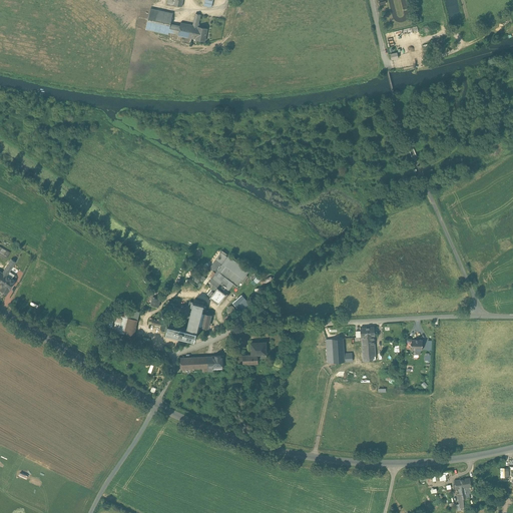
[(172,13),(150,8),(146,29),(168,34),(168,31),(178,34),(180,26),(170,24),(172,13)]
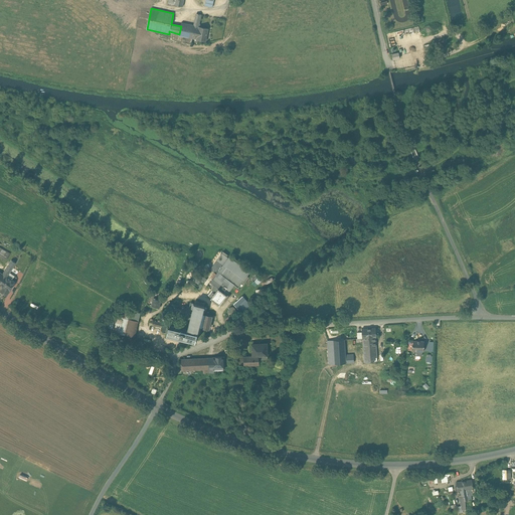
[(194,25),(181,22),(179,34),(179,35),(196,39),(199,26),(198,26),(201,14),(196,14),(194,25)]
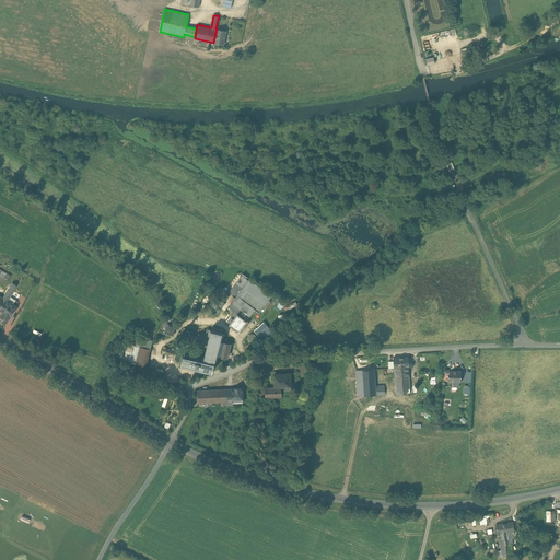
[(226,31),(217,28),(213,43),(223,45),(226,31)]
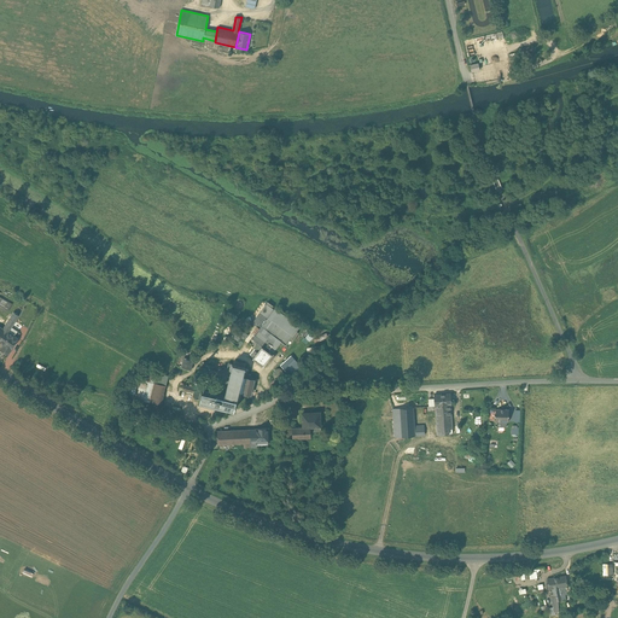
[(12,304),(0,297),(0,309),(3,312),(3,309),(7,313),(12,304)]
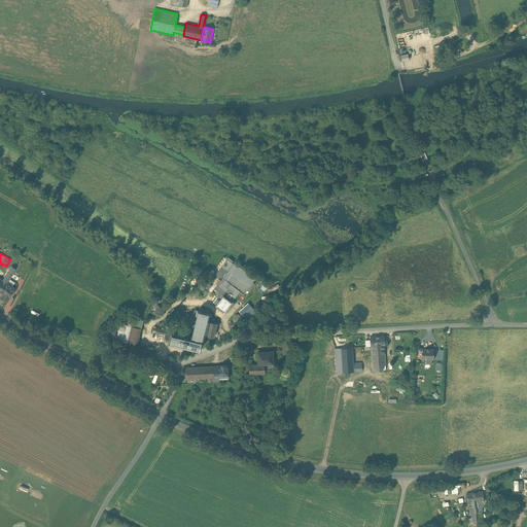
[(234,264),(227,259),(215,276),(221,280),(215,288),(215,289),(223,295),(220,299),(216,305),(225,312),(230,306),(229,306),(233,302),(240,291),(244,294),(255,279),(256,279),(256,278),(255,278),(235,262),(234,264)]
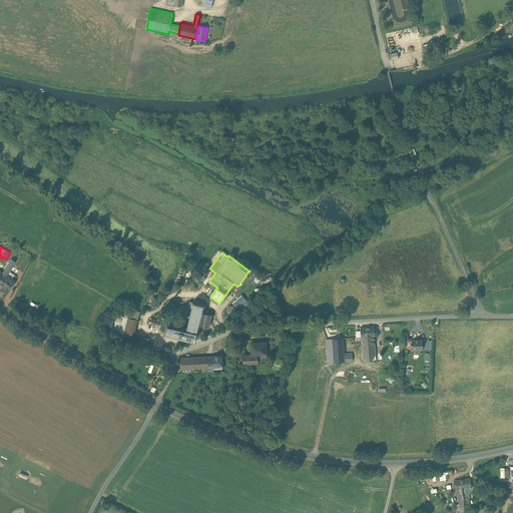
[(11,260),(3,274),(6,276),(7,276),(16,263),(11,260)]
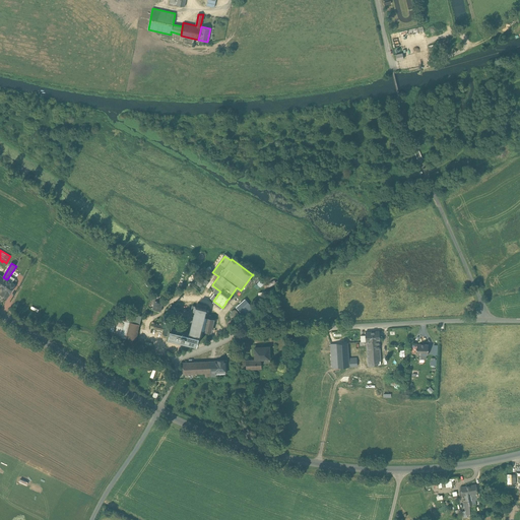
[(209,281),(200,275),(193,285),(199,290),(203,285),(205,286),(209,281)]
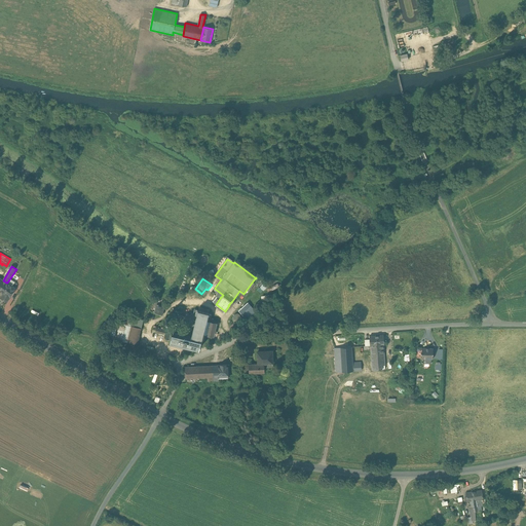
[(6,283),(0,292),(4,294),(2,298),(7,302),(10,298),(15,289),(7,283),(6,283)]
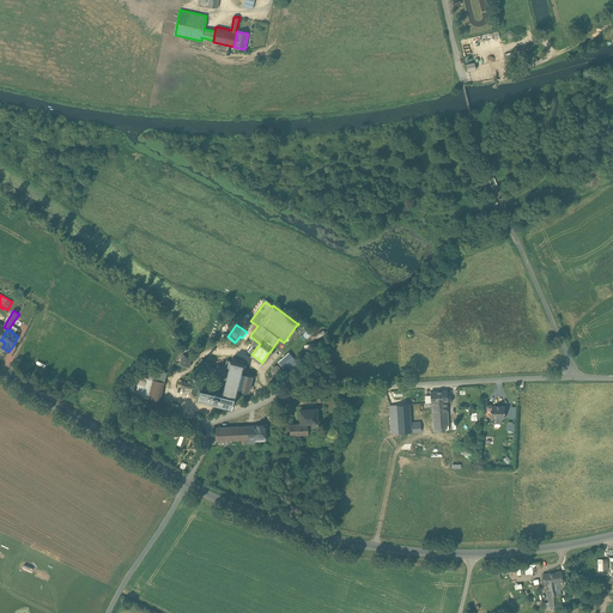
[(287,351),(278,362),(286,371),(297,360),(287,351)]
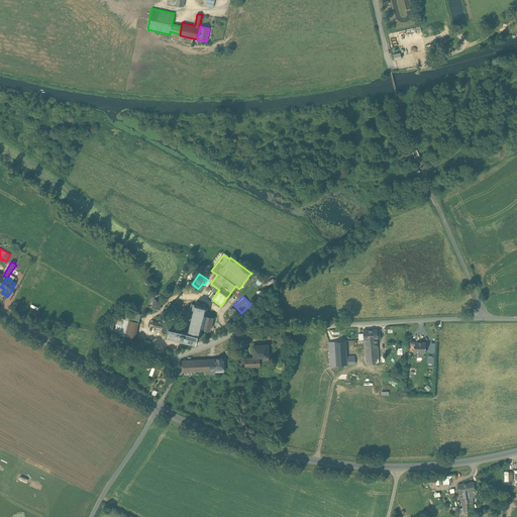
[(162,301),(154,299),(151,308),(160,310),(162,301)]
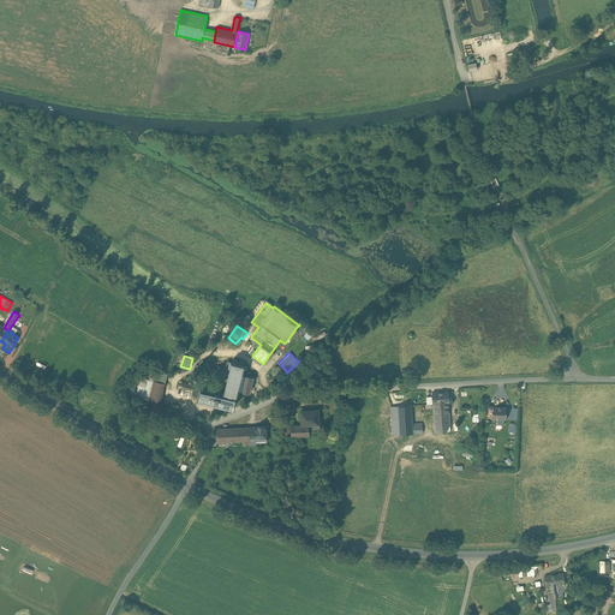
[(231,369),(224,368),(224,369),(218,368),(218,371),(208,369),(206,377),(222,382),(220,389),(203,384),(199,399),(233,407),(238,390),(249,393),(252,378),(242,375),(244,365),(232,363),(231,369)]
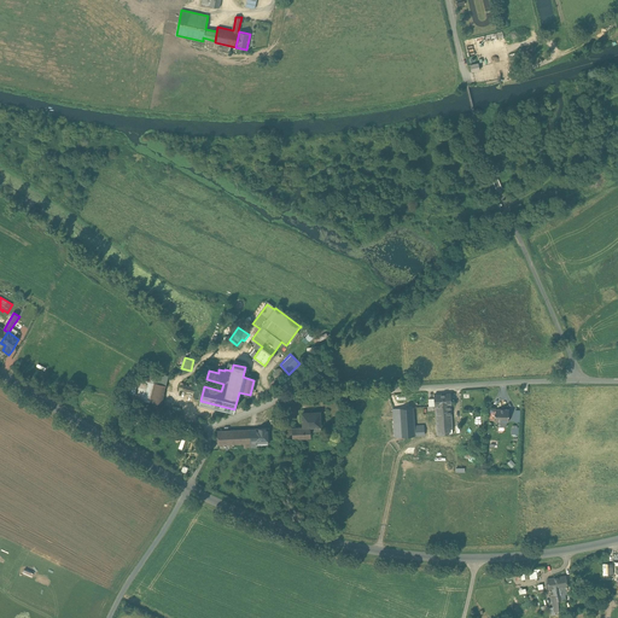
[(156,383),(150,402),(162,404),(167,386),(156,383)]
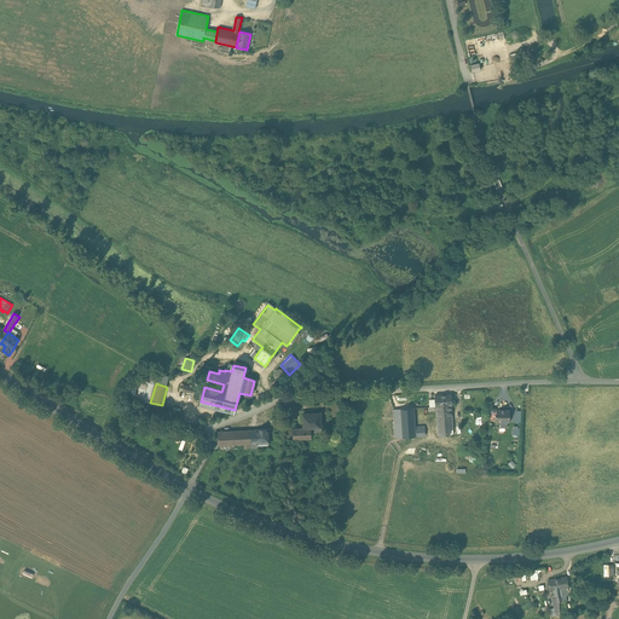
[(451,394),(435,395),(435,406),(435,408),(437,408),(451,406),(452,406),(451,394)]
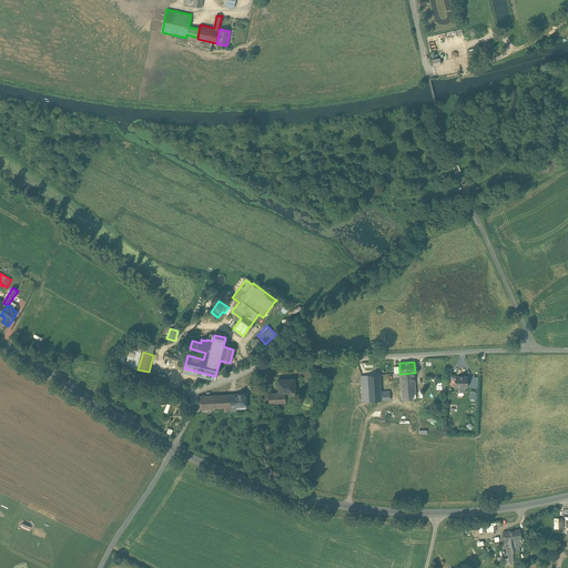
[(414,373),(401,374),(401,377),(402,399),(416,398),(414,373)]
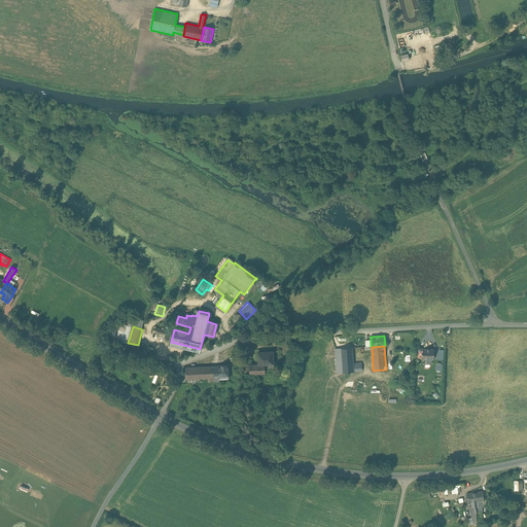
[(352,348),(336,349),(337,373),(354,372),(353,364),(352,348)]
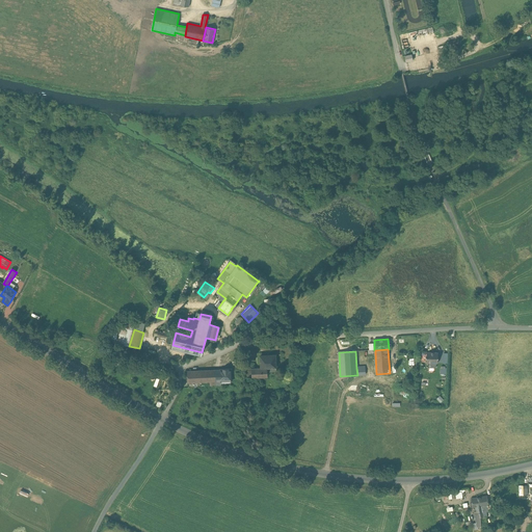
[(439,352),(427,352),(426,363),(428,363),(428,366),(427,366),(427,367),(428,367),(435,368),(436,363),(437,363),(439,352)]
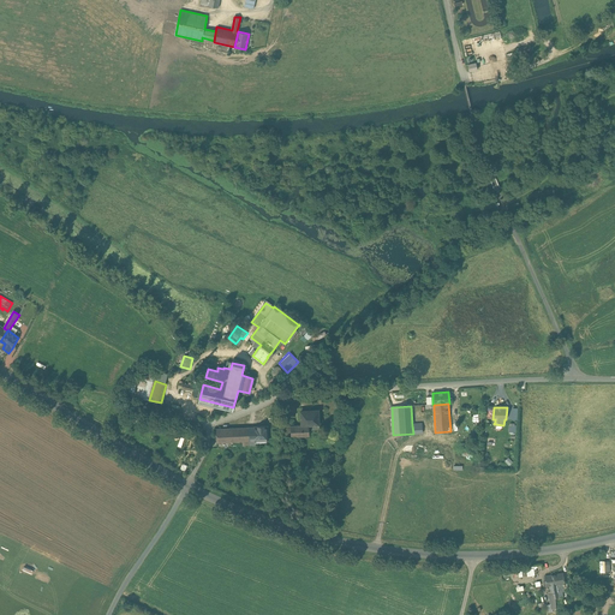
[(318,411),(300,411),(302,425),(303,436),(310,436),(309,430),(320,430),(318,424),(320,424),(318,411)]
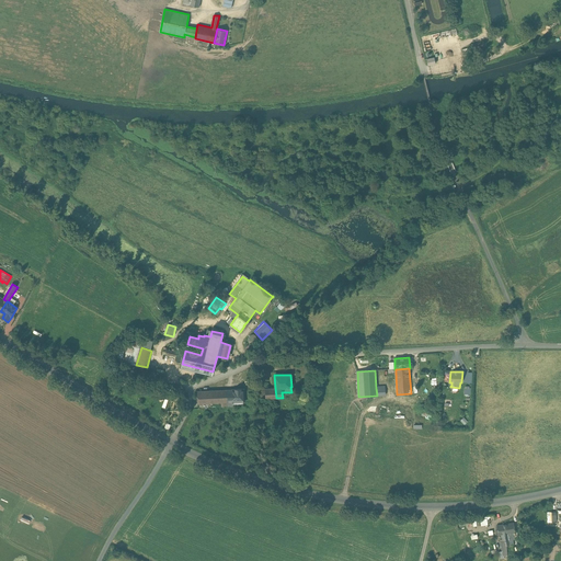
[(275,388),(265,388),(265,398),(276,398),(275,388)]
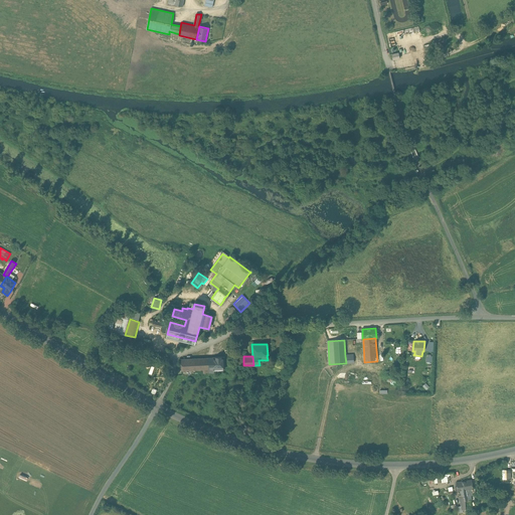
[(222,357),(215,357),(213,358),(214,369),(214,370),(223,370),(223,368),(224,368),(224,366),(225,365),(225,363),(224,363),(224,362),(224,360),(224,357),(222,357)]
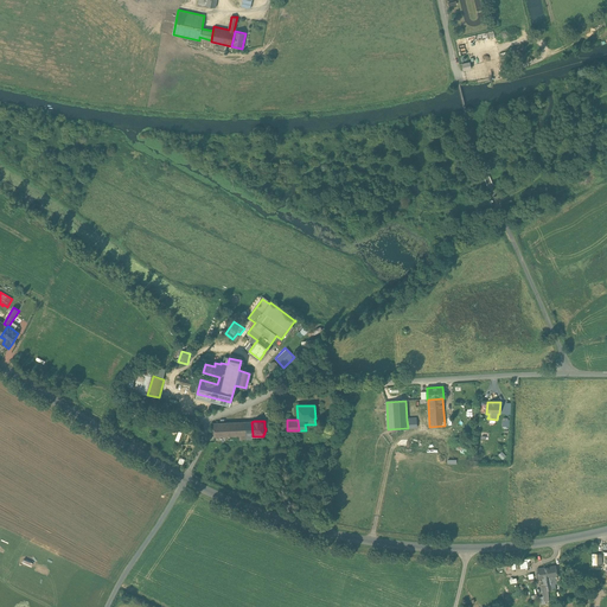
[(251,422),(224,423),(224,436),(240,435),(253,435),(251,422)]
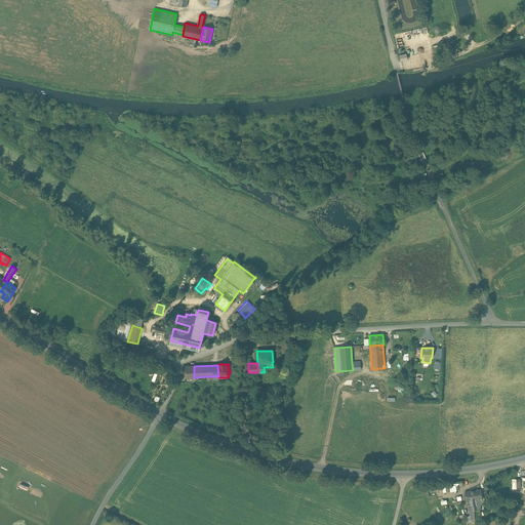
[(194,366),(185,366),(186,377),(194,377),(194,366)]
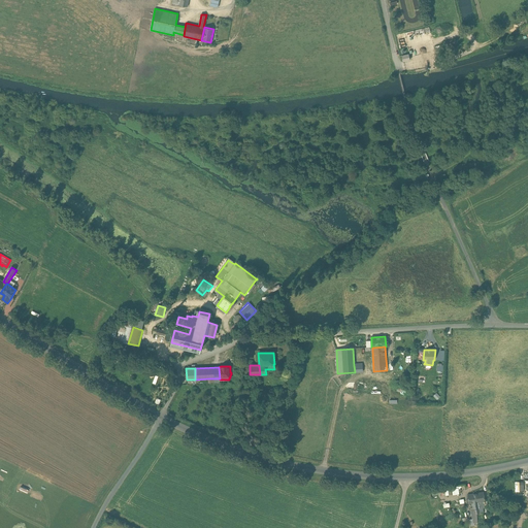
[(99,442),(96,450),(113,458),(117,450),(99,442)]
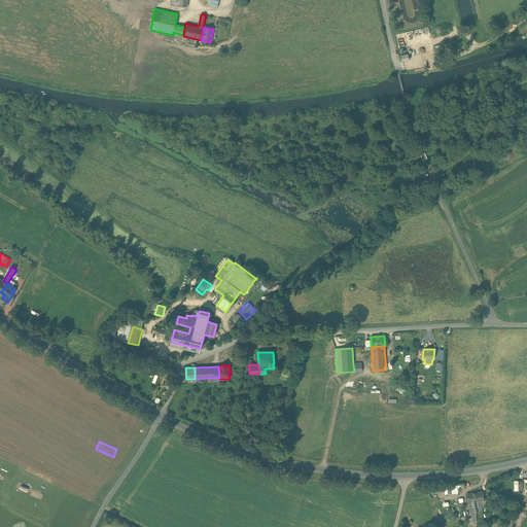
[(523,490),(522,480),(514,481),(514,490),(523,490)]
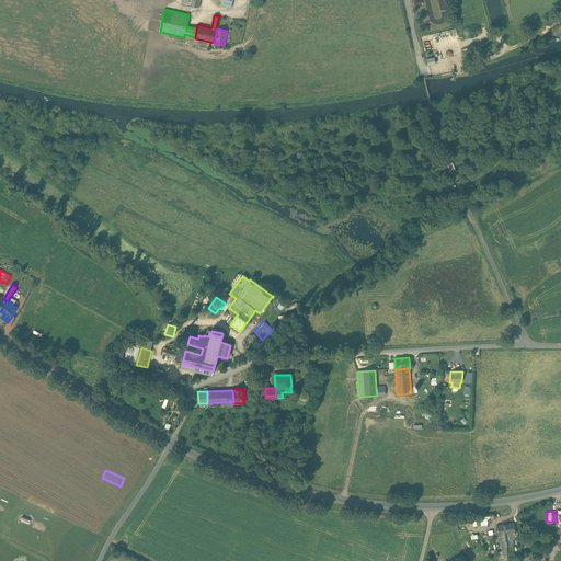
[(513,523),(505,525),(507,546),(507,549),(513,548),(512,540),(510,540),(508,533),(515,531),(513,523)]
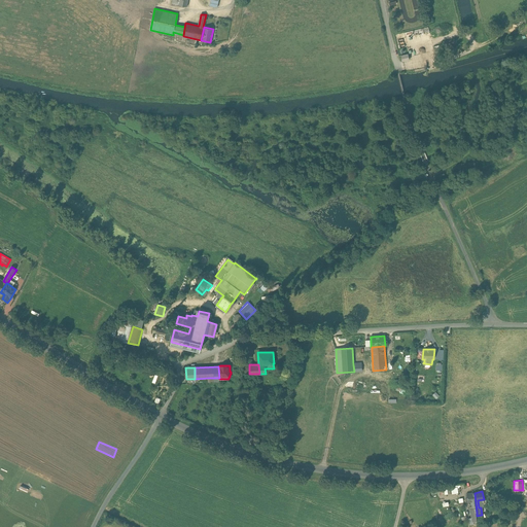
[(475,492),(467,494),(467,498),(466,498),(466,502),(470,502),(471,506),(469,506),(470,514),(477,513),(475,493),(475,492)]
